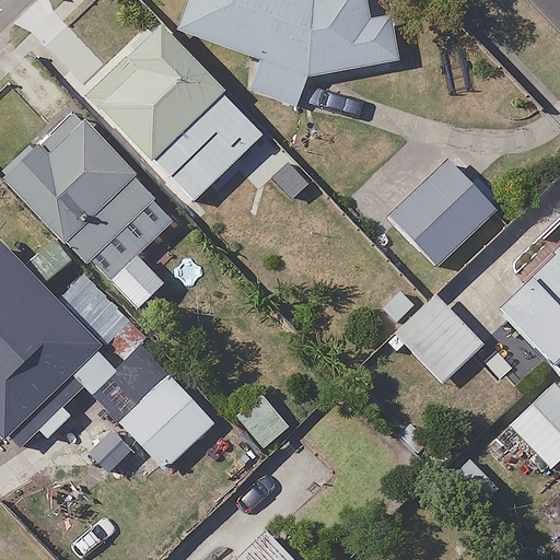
[(189,0),(179,35),(253,63),(241,91),(291,108),(304,80),(413,67),(418,0),(189,0)]
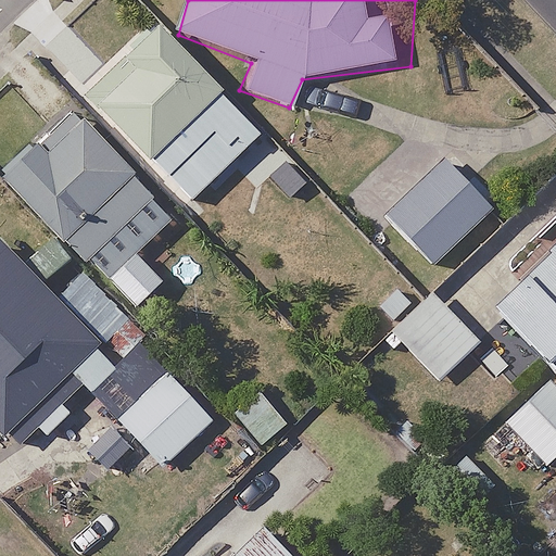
[(258,135),(158,33),(91,99),(193,201),(258,135)]
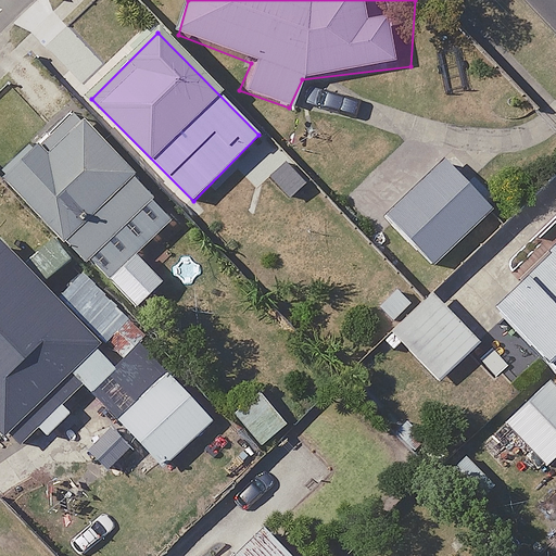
[(148,201),(73,117),(1,182),(77,265),(118,227),(148,201)]
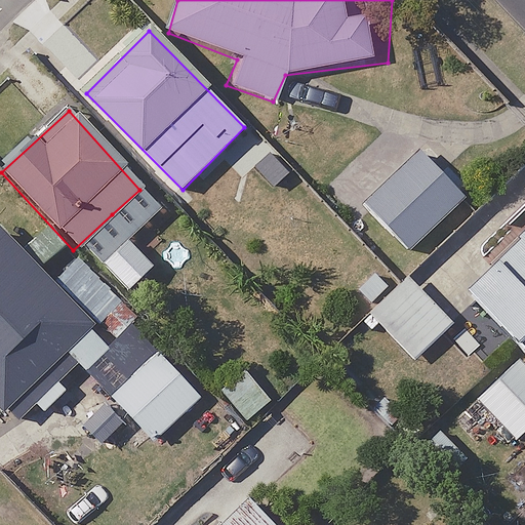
[(460,200),(416,156),(366,206),(411,250),(460,200)]
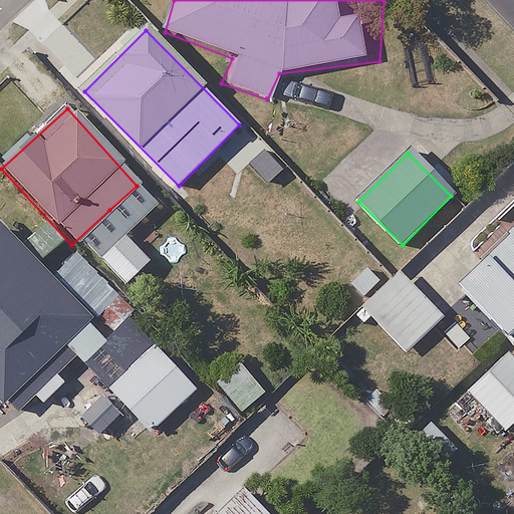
[(513,223),(452,285),(513,347),(513,223)]
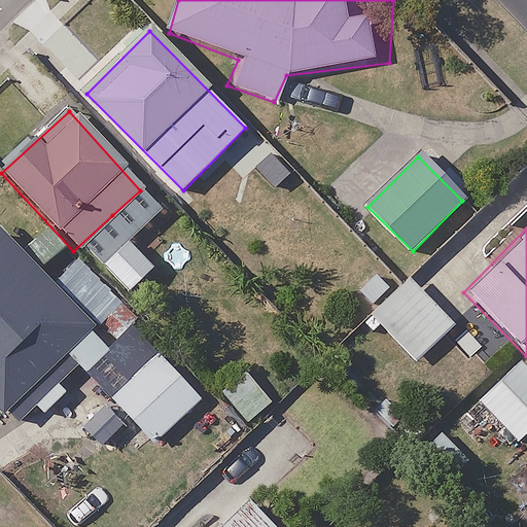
[(0,403),(18,422),(37,403),(46,414),(71,390),(55,373),(95,332),(0,237),(0,403)]
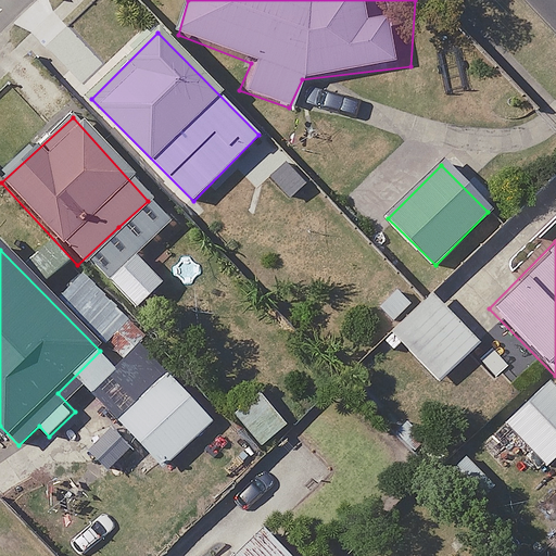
[(161,286),(135,255),(108,278),(135,308),(161,286)]
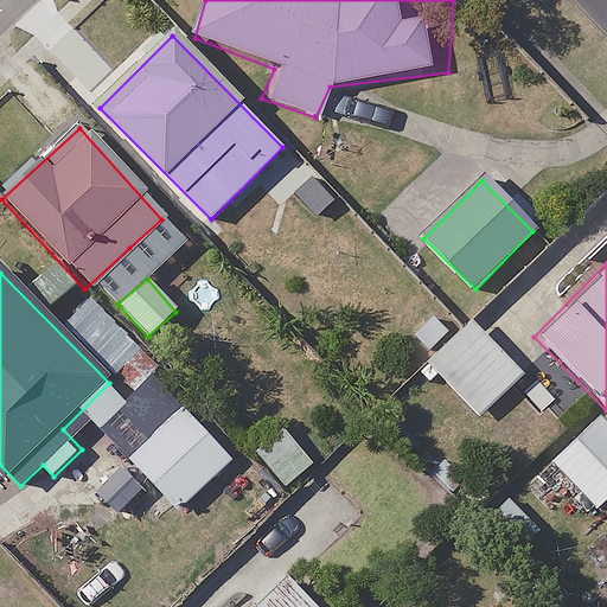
[(522,377),(472,324),(429,364),(478,417),(522,377)]
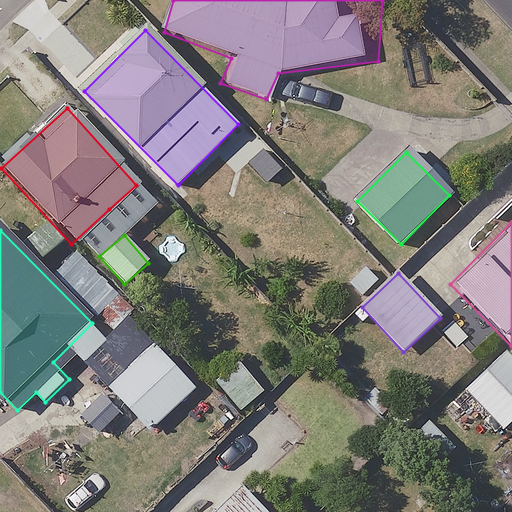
[(155,343),(110,383),(128,403),(103,424),(126,450),(195,389),(155,343)]
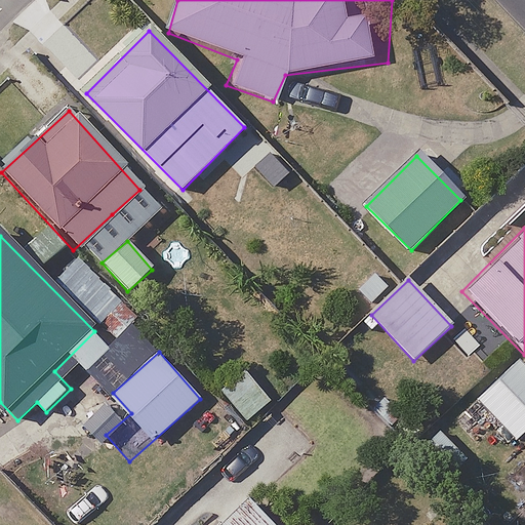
[(524,369),(515,358),(451,418),(477,446),(499,423),(516,441),(524,432),(524,369)]
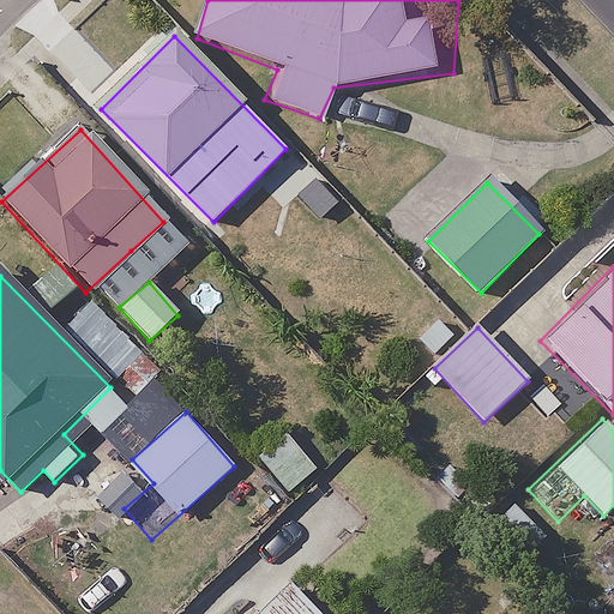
[(317,465),(287,433),(258,461),(289,493),(317,465)]
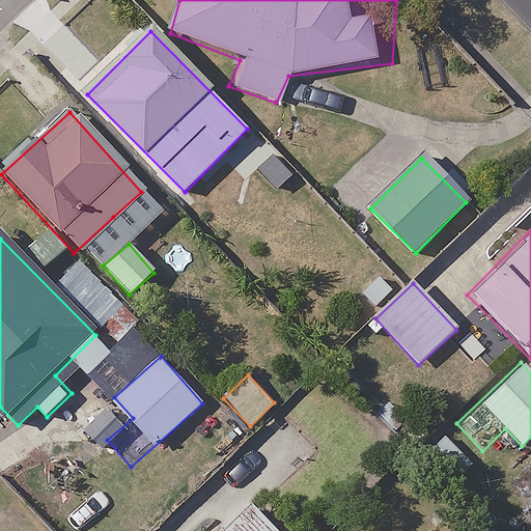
[(473,464),(445,434),(422,455),(450,485),(473,464)]
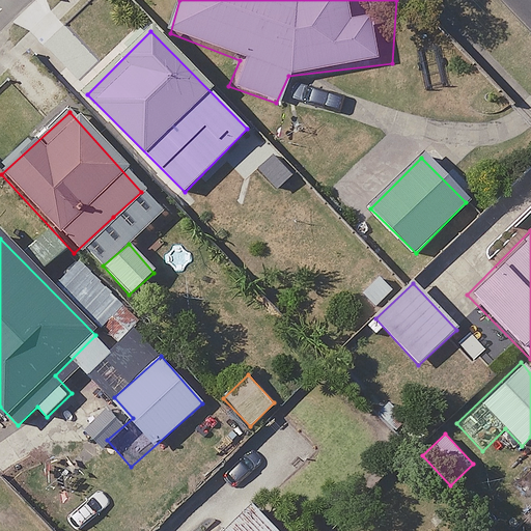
[(285,530),(252,496),(213,530),(285,530)]
